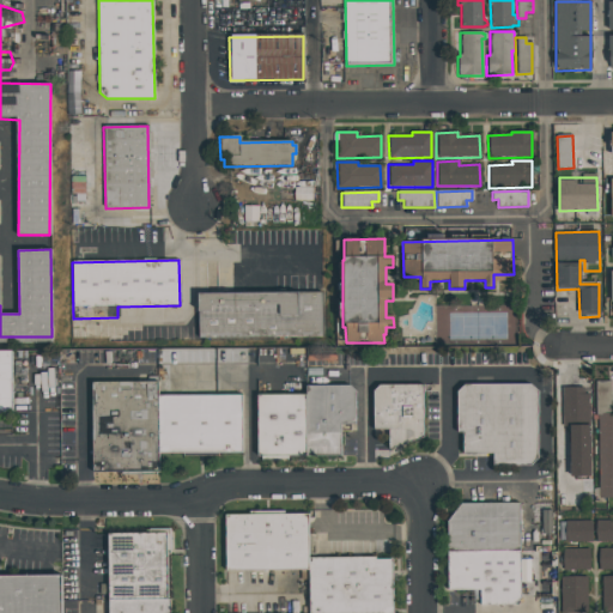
[(201,296),(325,295),(325,339),(201,340),(201,296)]
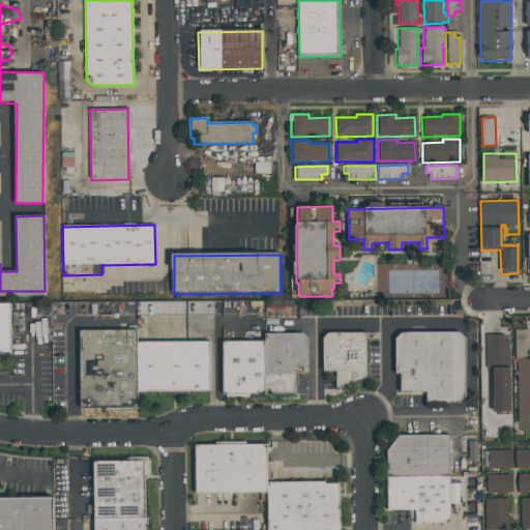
[(9,359),(0,359),(0,303),(10,303),(9,359)]
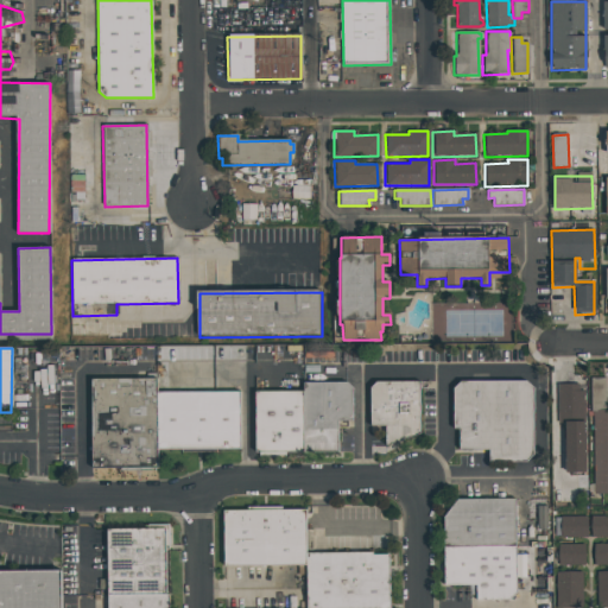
[(154,379),(154,393),(156,451),(156,469),(93,470),(90,380),(154,379)]
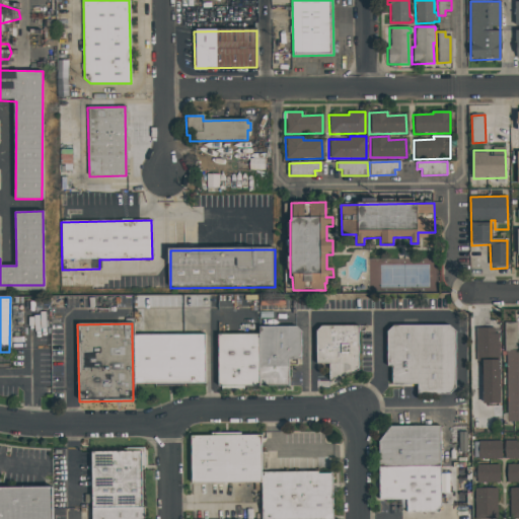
[(503,323),(516,323),(516,351),(518,351),(518,422),(507,422),(506,351),(504,351),(503,323)]
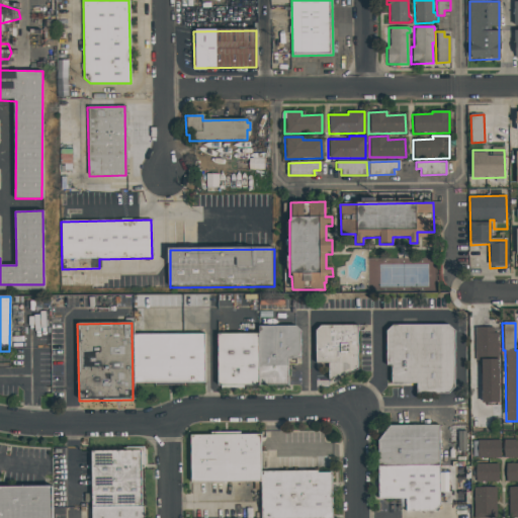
[(385,366),(385,332),(392,326),(447,325),(453,331),(454,386),(449,393),(416,393),(416,383),(391,383),(391,366),(385,366)]
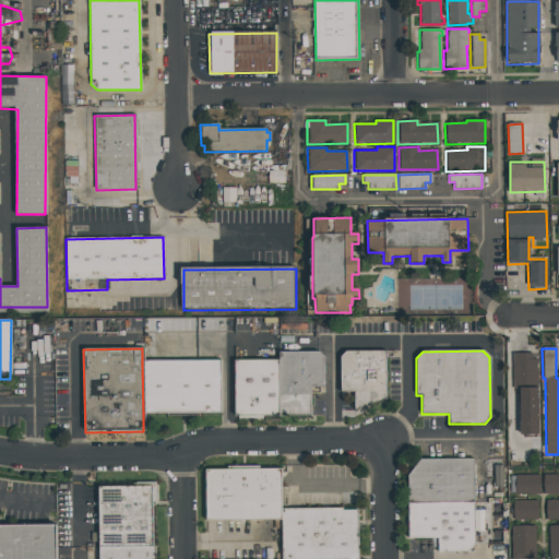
[(345,352),(384,352),(385,400),(355,411),(355,392),(341,392),(340,357),(345,352)]
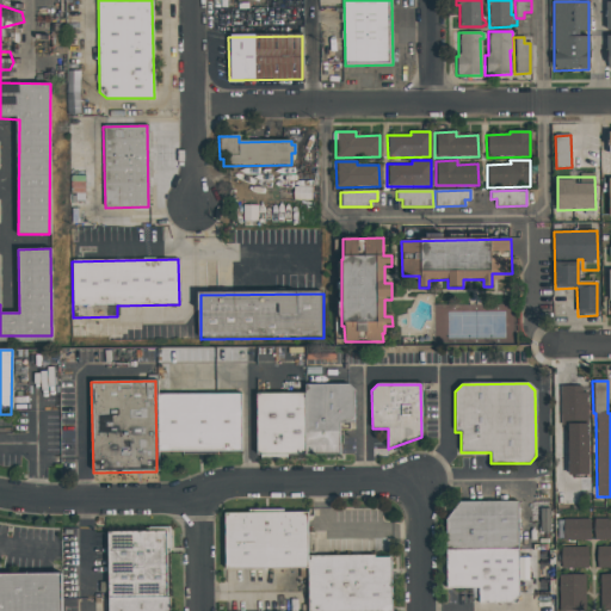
[(347,386),(352,390),(352,423),(339,423),(339,456),(304,456),(304,394),(304,386),(347,386)]
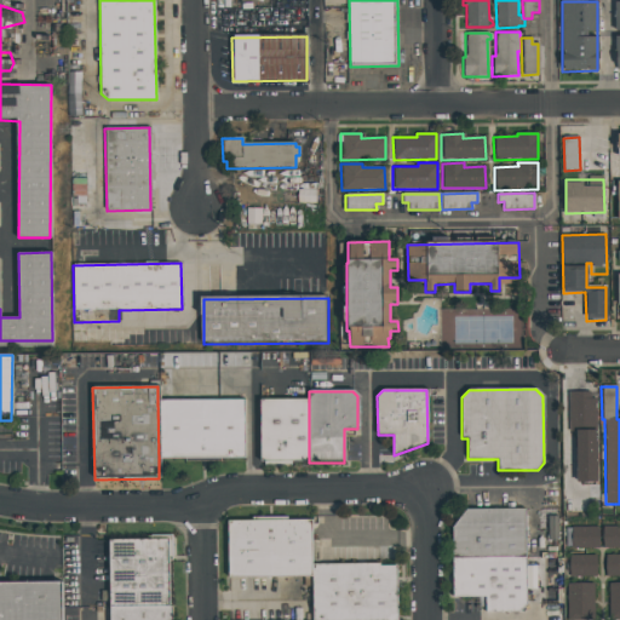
[(568,391),(589,391),(590,400),(596,399),(597,432),(568,432),(568,391)]
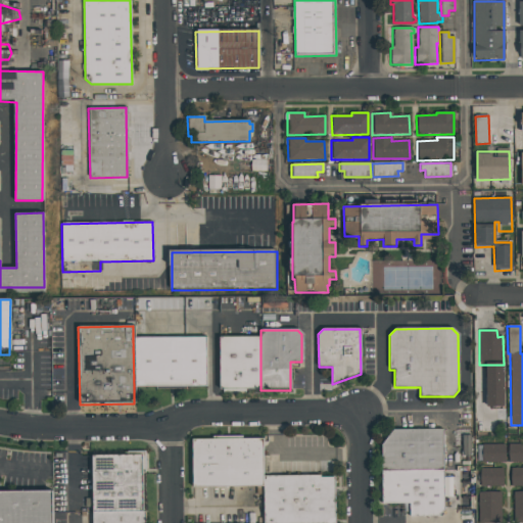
[(205,387),(134,388),(133,338),(204,337),(205,387)]
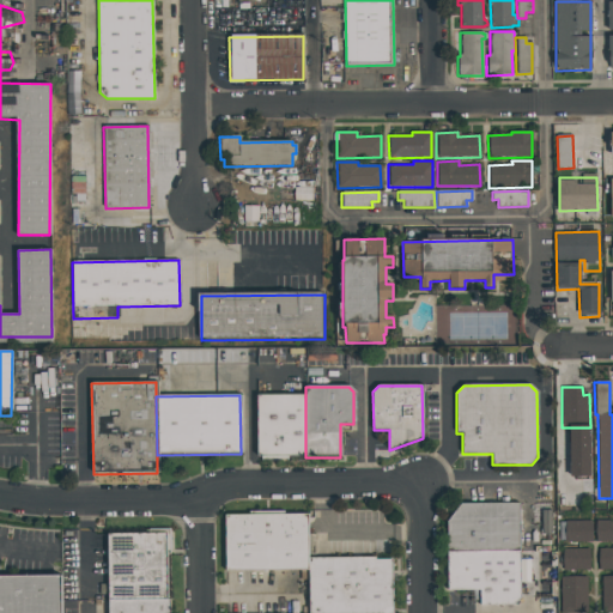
[(256,396),(305,395),(305,457),(256,459),(256,396)]
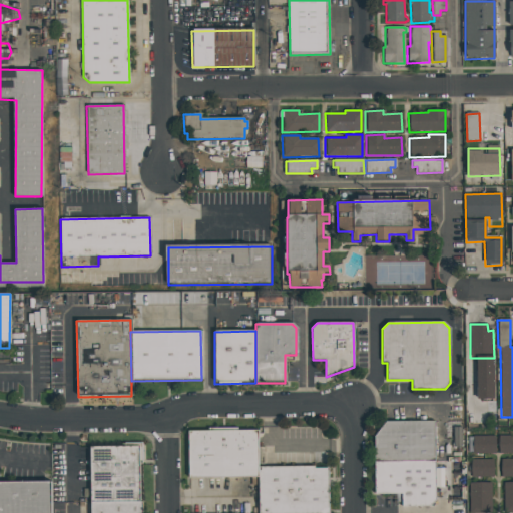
[(374,437),(385,423),(434,422),(435,462),(374,463),(374,437)]
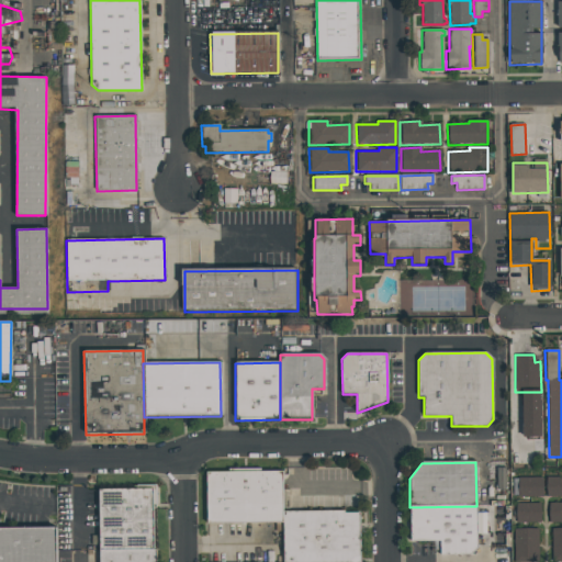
[(210,475),(285,474),(285,514),(285,525),(210,526),(210,475)]
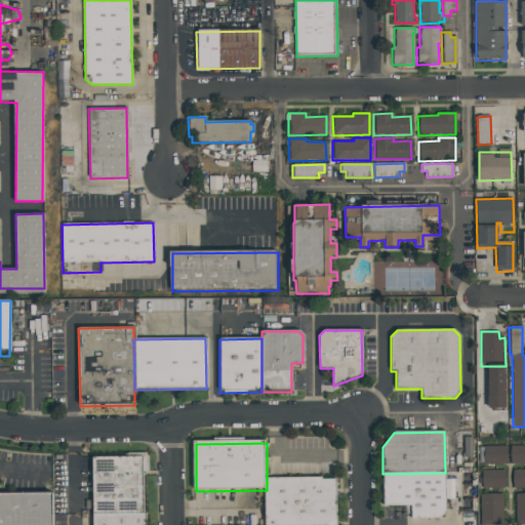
[(483,446),(506,446),(506,465),(484,465),(483,446)]
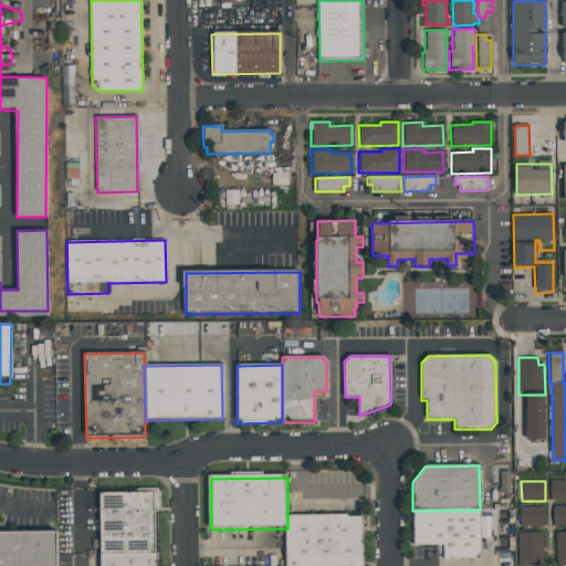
[(551,482),(565,482),(565,501),(552,501),(551,482)]
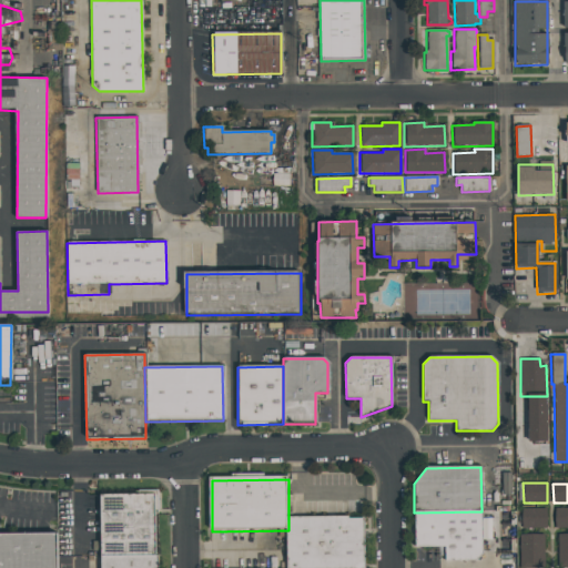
[(99,496),(153,495),(154,556),(100,556),(99,496)]
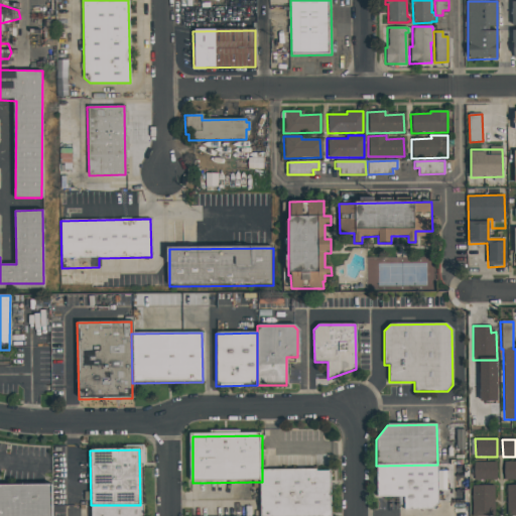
[(503,463),(515,462),(515,479),(503,480),(503,463)]
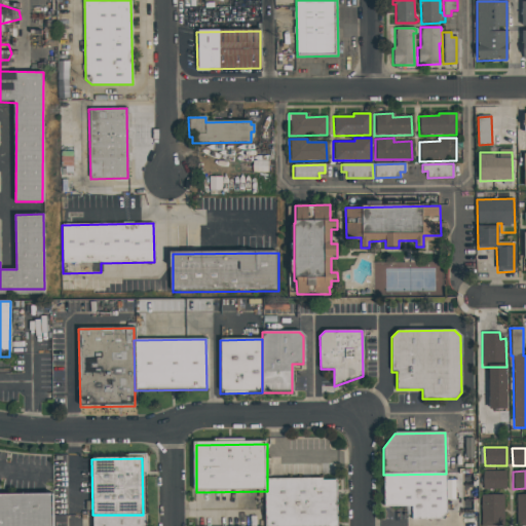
[(483,472),(504,472),(505,489),(483,489),(483,472)]
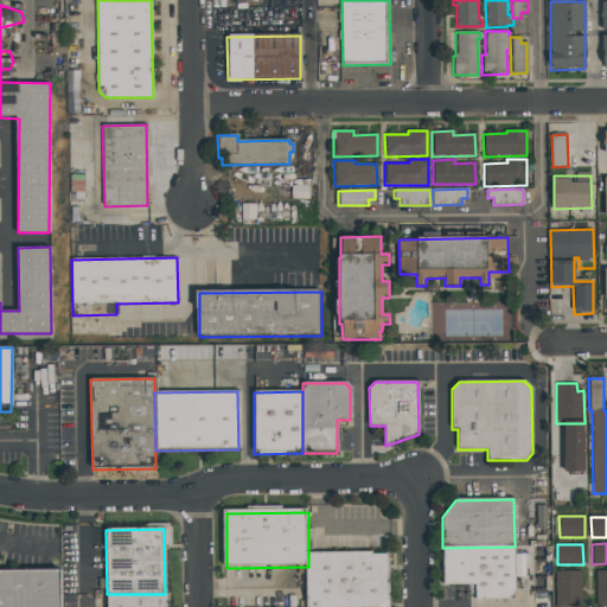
[(515,547),(515,589),(506,598),(475,598),(475,585),(442,585),(442,548),(515,547)]
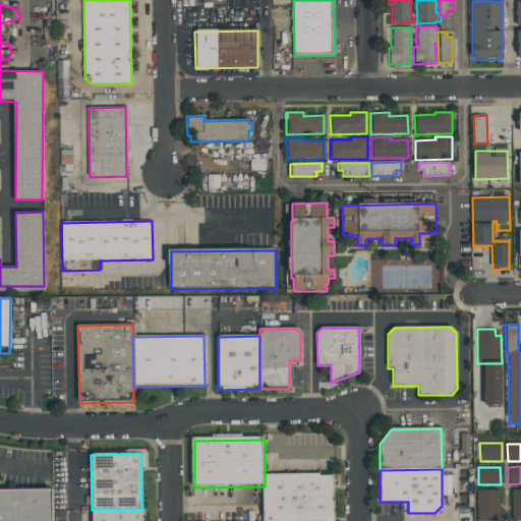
[(265,476),(322,475),(322,478),(336,477),(336,520),(265,520),(265,486),(265,476)]
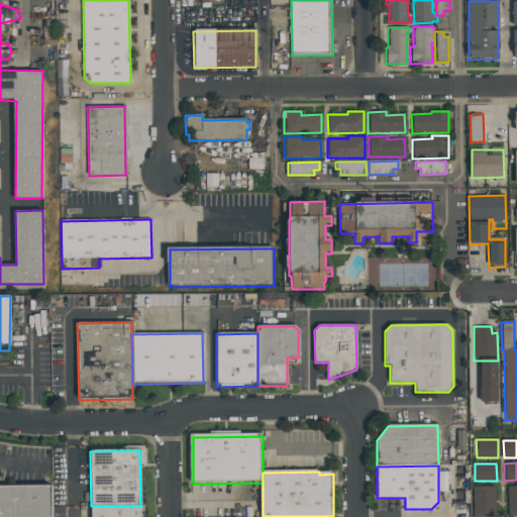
[(474,516),(473,487),(496,487),(496,516),(474,516)]
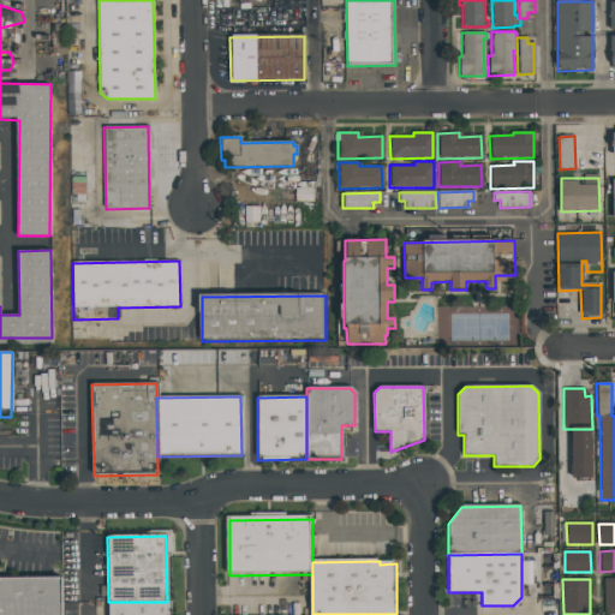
[(603,579),(614,579),(614,614),(604,614),(603,579)]
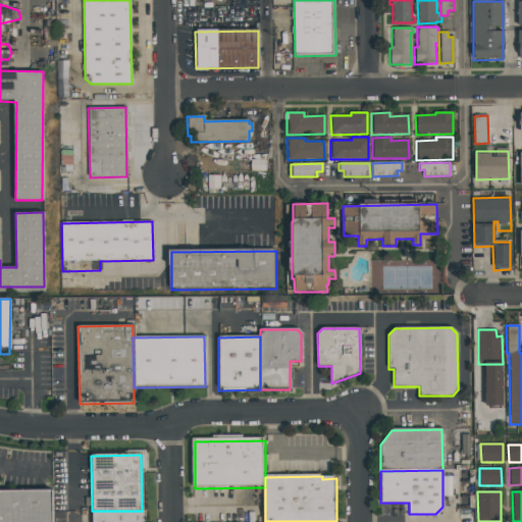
[(0,521),(0,492),(50,492),(50,521),(0,521)]
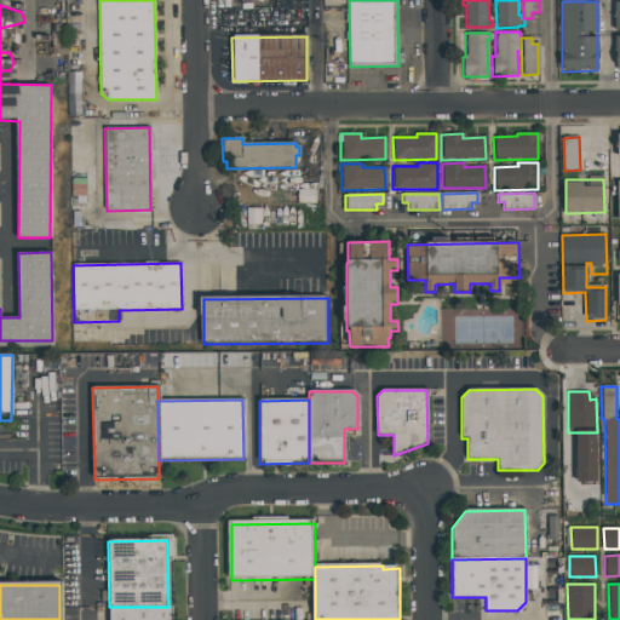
[(109,619),(109,607),(168,607),(172,607),(172,619),(109,619)]
